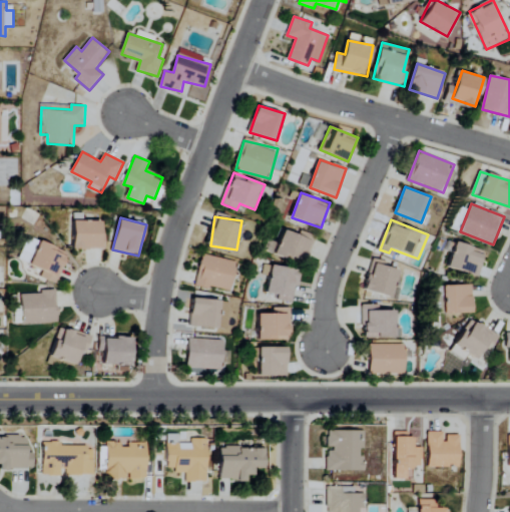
[(74,247),(105,248),(105,233),(102,233),(102,220),(74,220),(74,247)]
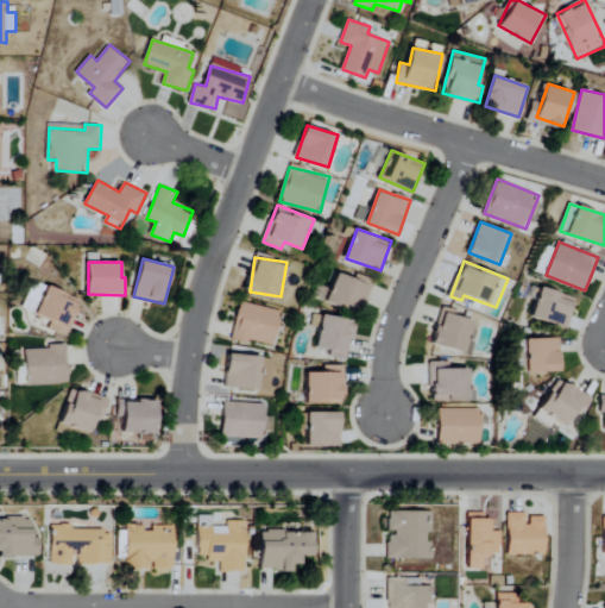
[(328,301),(364,312),(372,286),(357,280),(358,279),(338,273),(328,301)]
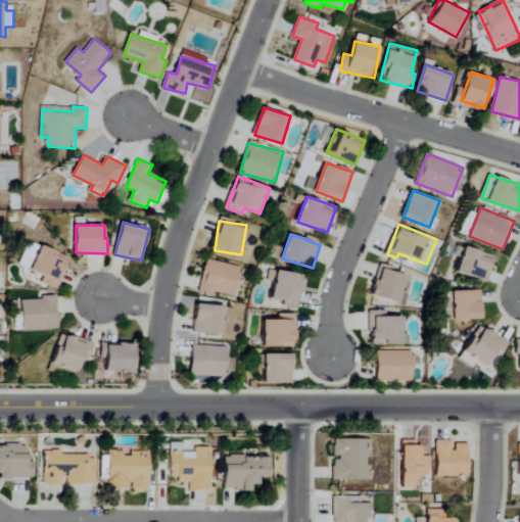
[(487,281),(497,255),(467,245),(458,271),(487,281)]
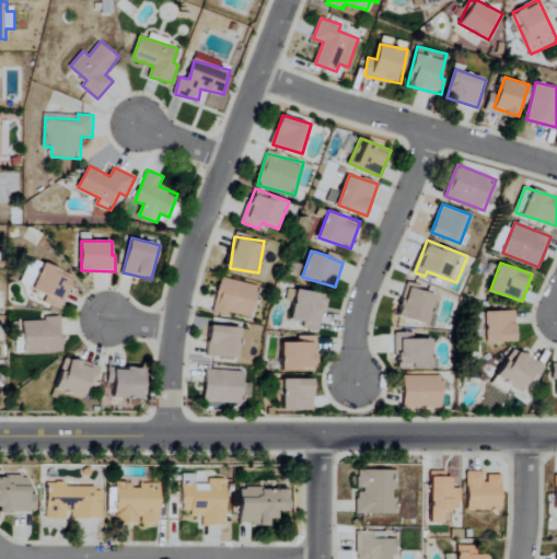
[(46,303),(65,309),(76,272),(43,264),(35,290),(48,294),(46,303)]
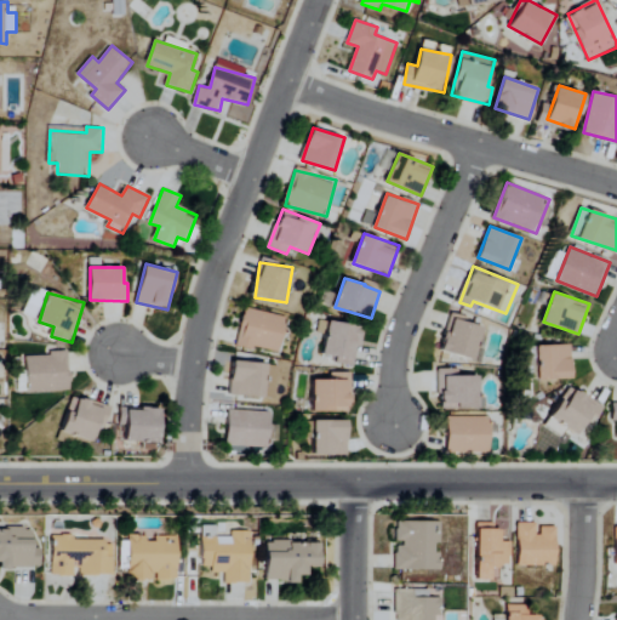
[(279,353),(287,317),(246,306),(238,343),(279,353)]
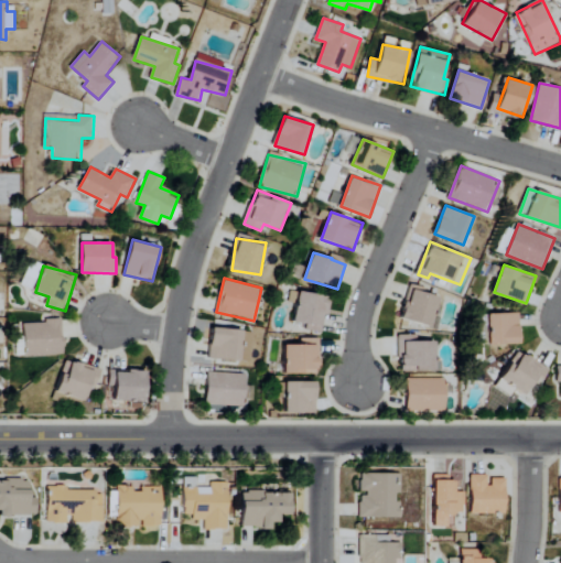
[(432,326),(440,295),(412,289),(403,318),(432,326)]
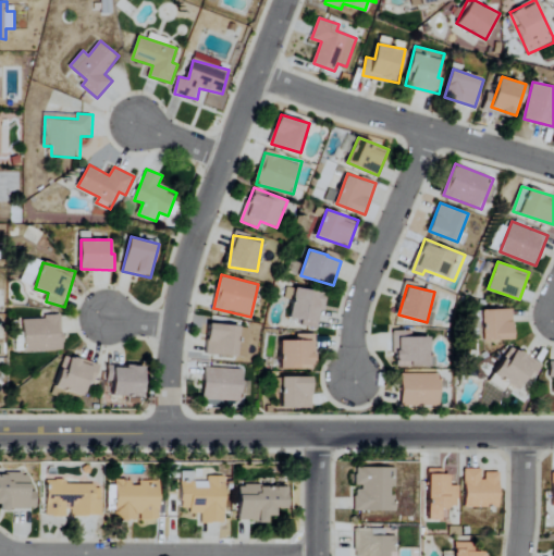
[(291,317),(304,319),(303,324),(320,328),(325,293),(287,286),(286,297),(293,298),(291,317)]
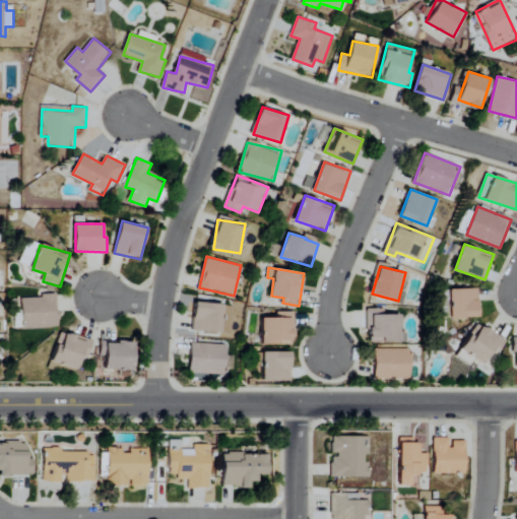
[(451,288),(452,317),(480,317),(479,287),(451,288)]
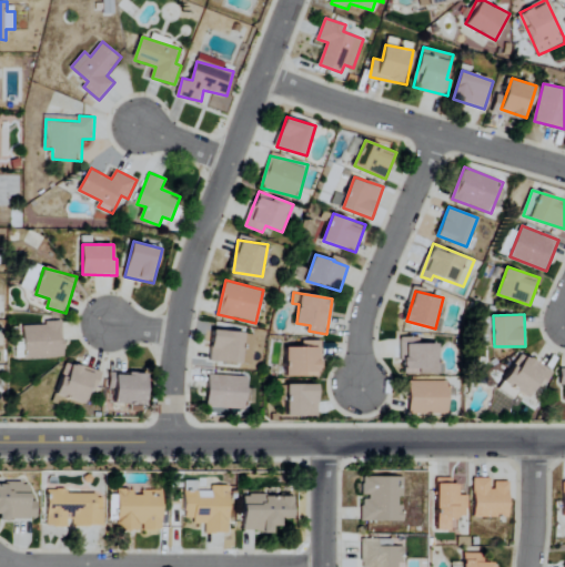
[(26,324),(27,358),(66,356),(64,322),(26,324)]
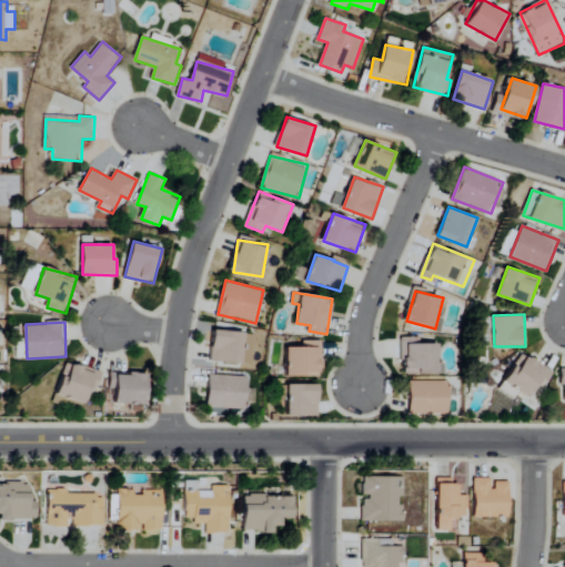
[(212,362),(253,363),(255,333),(213,331),(212,362)]
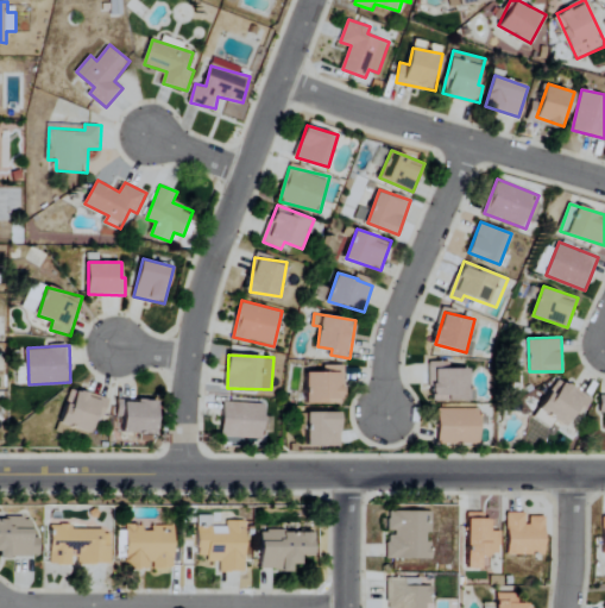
[(452,362),(433,361),(433,400),(477,401),(478,389),(471,389),(471,368),(452,368),(452,362)]
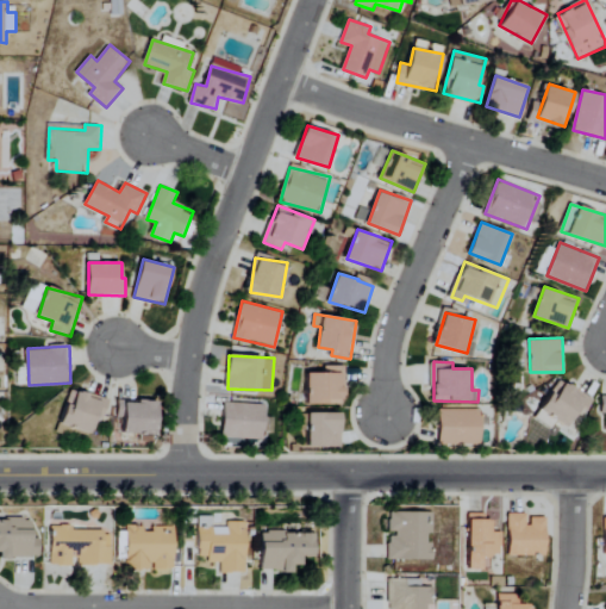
[(308,372),(308,404),(345,404),(347,366),(326,365),(325,372),(308,372)]
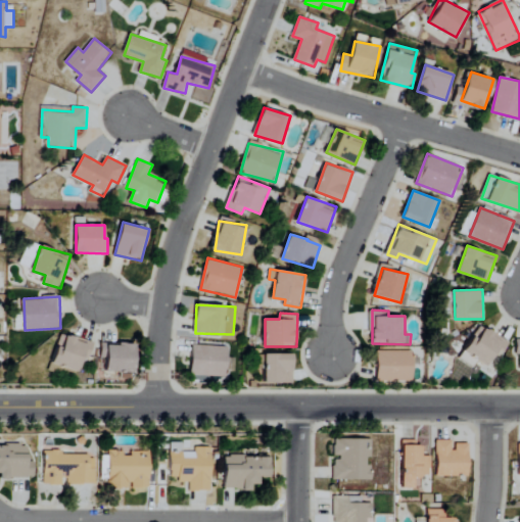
[(465,351),(488,366),(497,352),(502,356),(510,342),(482,324),(465,351)]
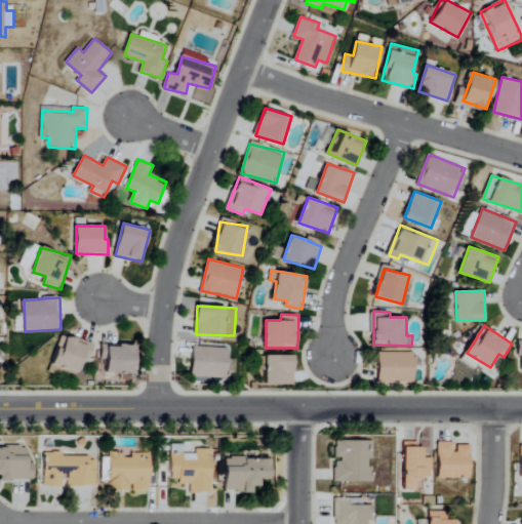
[(94,344),(62,334),(53,364),(80,372),(84,359),(90,360),(94,344)]
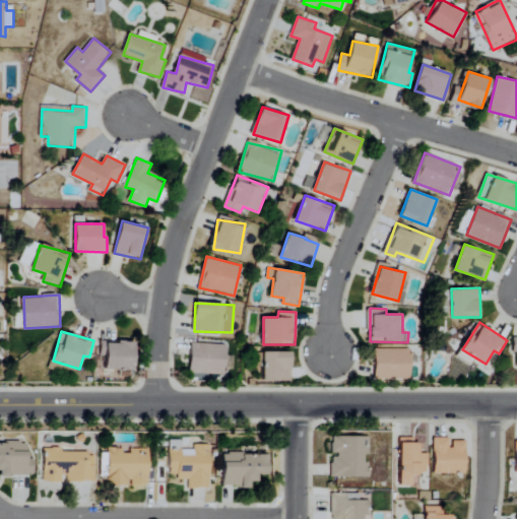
[(101,354),(107,354),(106,368),(135,370),(136,341),(102,340),(101,354)]
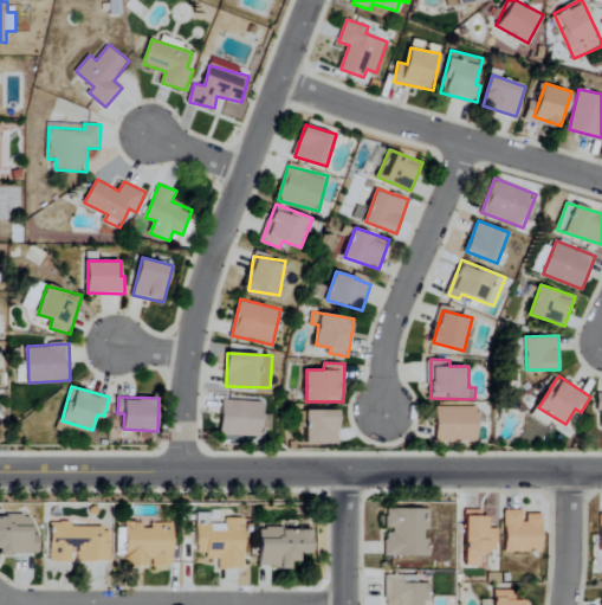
[(221,435),(263,436),(264,401),(224,400),(221,435)]
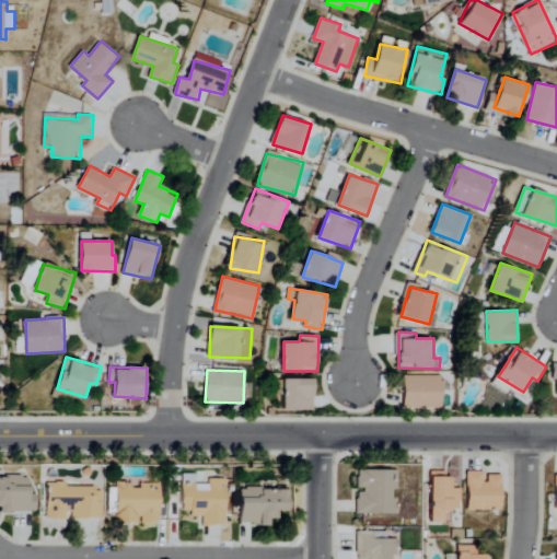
[(443,375),(405,374),(405,407),(442,408),(443,375)]
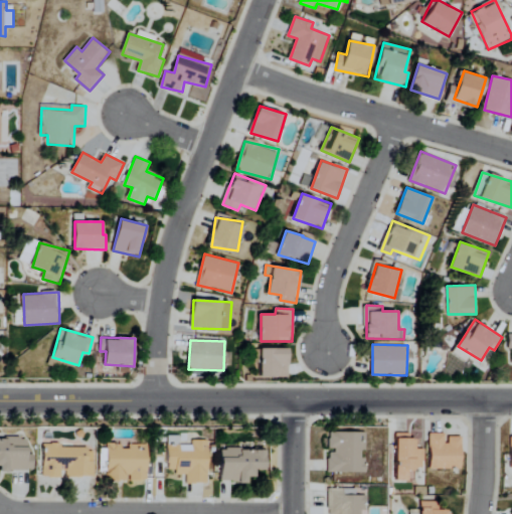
[(261,376),(290,377),(290,349),(262,348),(261,376)]
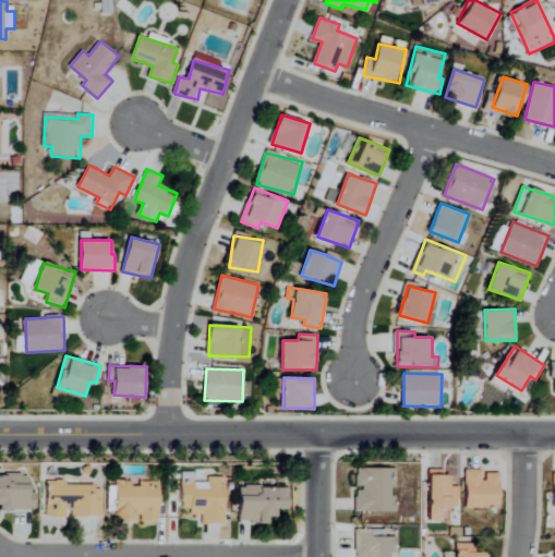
[(398,468),(358,468),(358,488),(357,488),(357,511),(398,511),(398,468)]
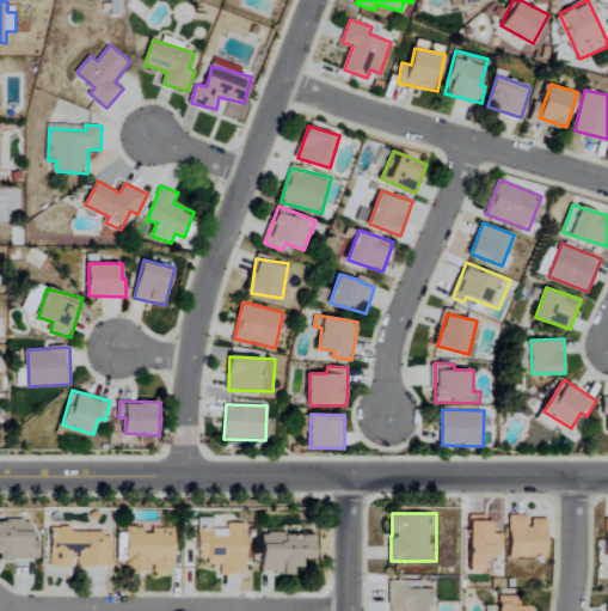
[(504,533),(495,533),(495,521),(486,521),(487,514),(472,514),(472,570),(493,570),(493,556),(504,556),(504,533)]
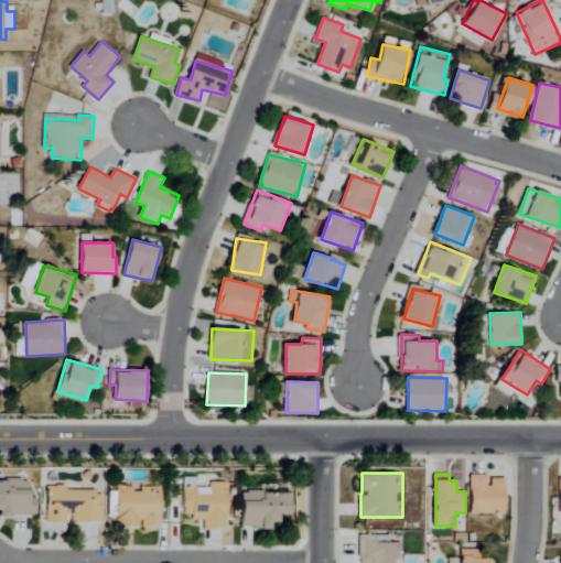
[(507,513),(508,478),(492,478),(492,474),(473,474),(472,512),(507,513)]
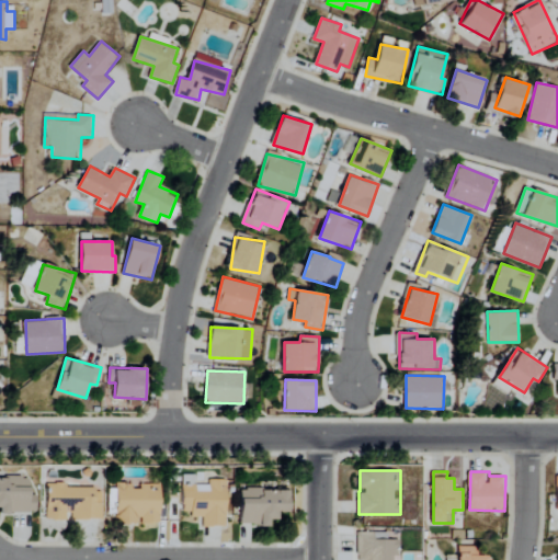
[(0,476),(0,506),(1,507),(1,513),(36,513),(36,494),(31,494),(30,477),(0,476)]
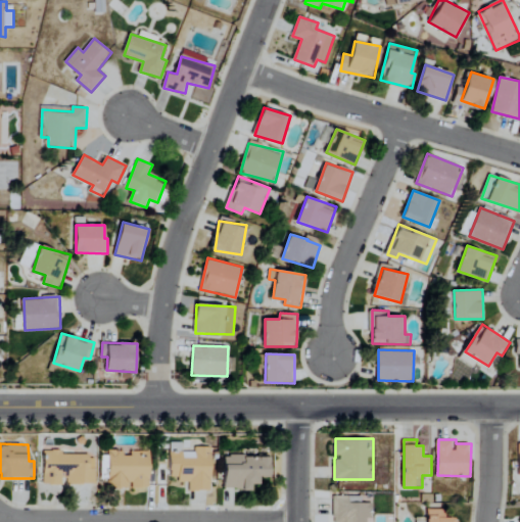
[(211,446),(195,446),(195,452),(171,452),(171,480),(190,480),(190,490),(211,490),(211,446)]
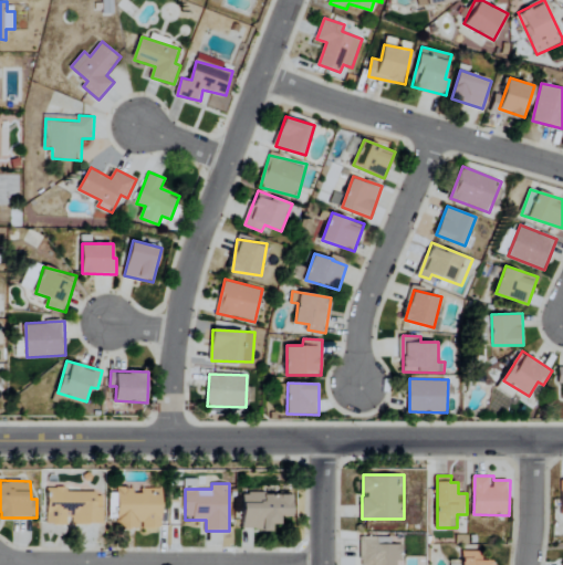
[(162,529),(163,490),(133,489),(133,487),(118,487),(118,527),(143,529),(162,529)]
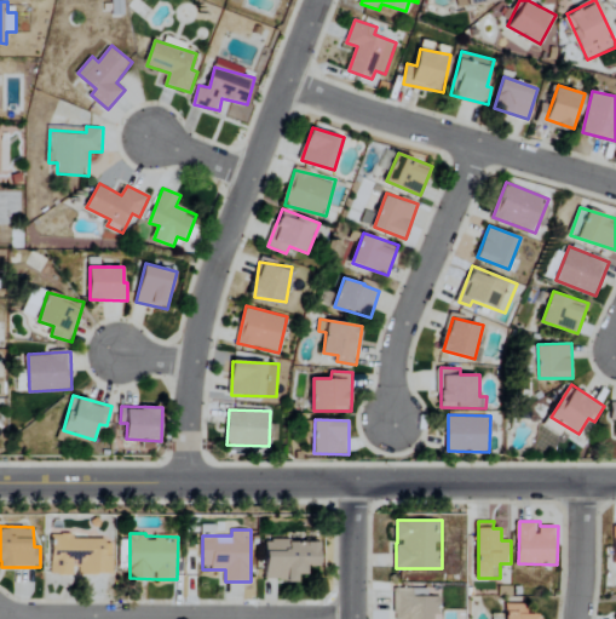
[(52,537),(52,574),(78,574),(78,573),(115,573),(115,538),(52,537)]
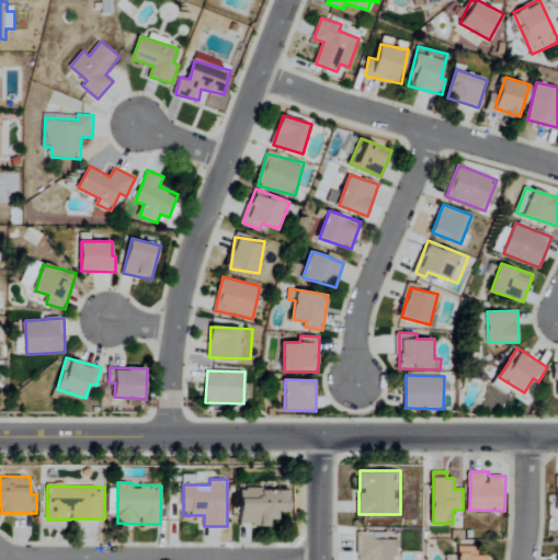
[(242,525),(272,525),(272,520),(280,520),(280,513),(291,513),(291,489),(242,489),(242,525)]
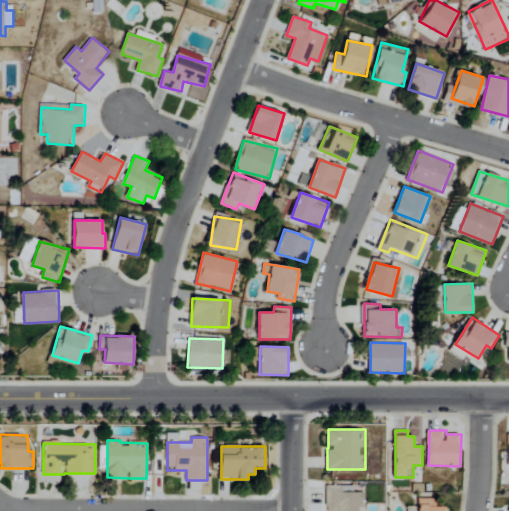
[(362,510),(363,492),(353,492),(353,486),(327,486),(326,510),(362,510)]
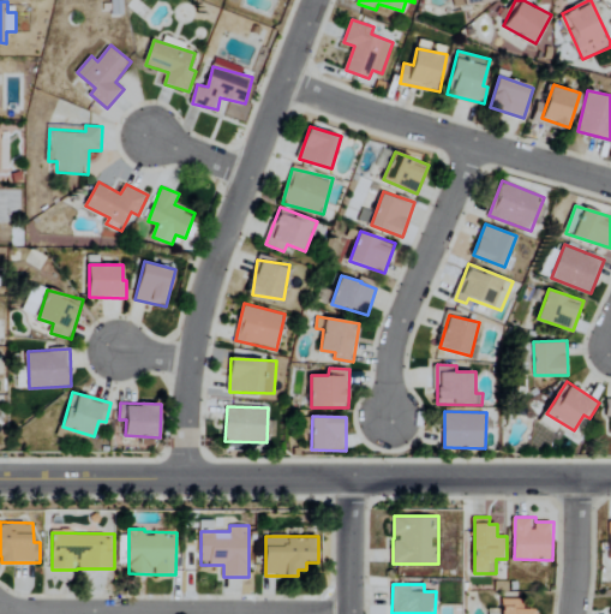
[(539,613),(540,609),(523,609),(523,598),(503,598),(503,613),(539,613)]
